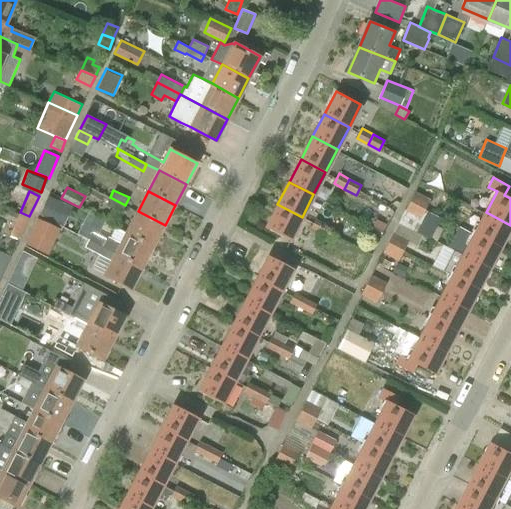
[(415,191),(410,199),(426,207),(430,199),(415,191)]
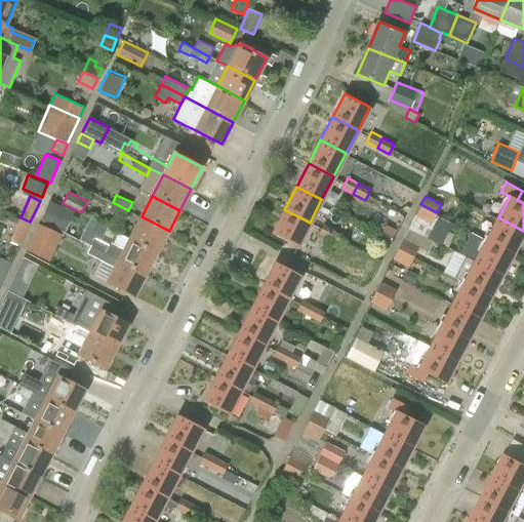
[(50,199),(41,218),(59,228),(69,208),(50,199)]
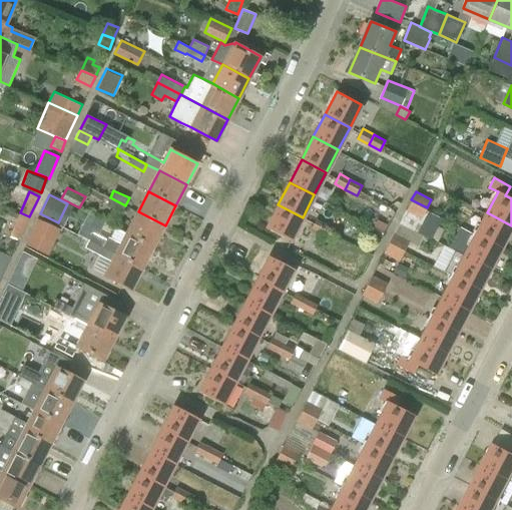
[(121,213),(125,205),(110,197),(106,205),(121,213)]
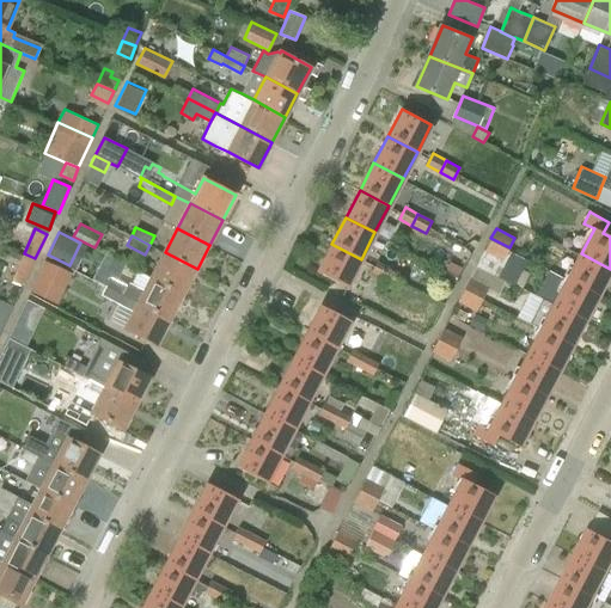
[(502,259),(509,247),(490,238),(484,250),(502,259)]
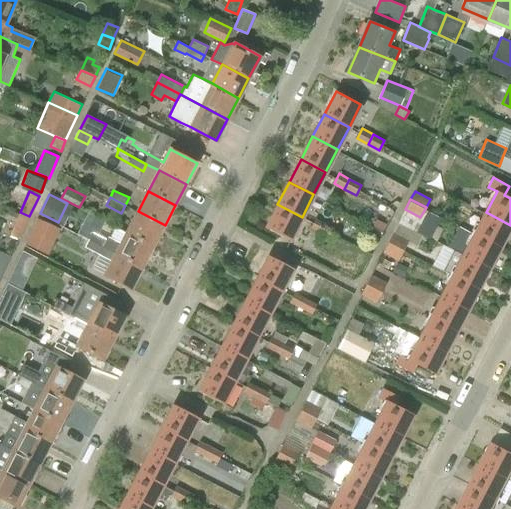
[(290,240),(302,217),(277,204),(265,227),(290,240)]
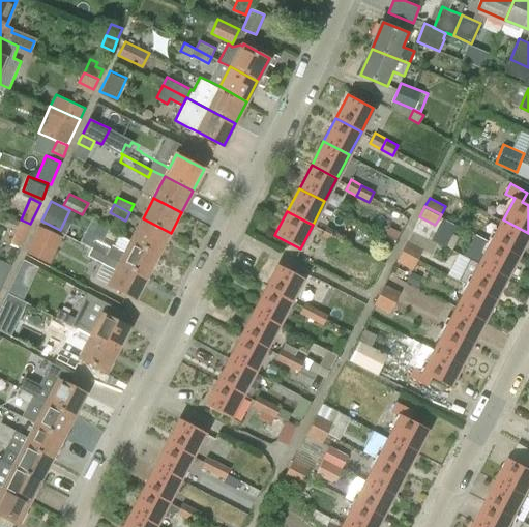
[(171,233),(143,218),(131,240),(159,255),(171,233)]
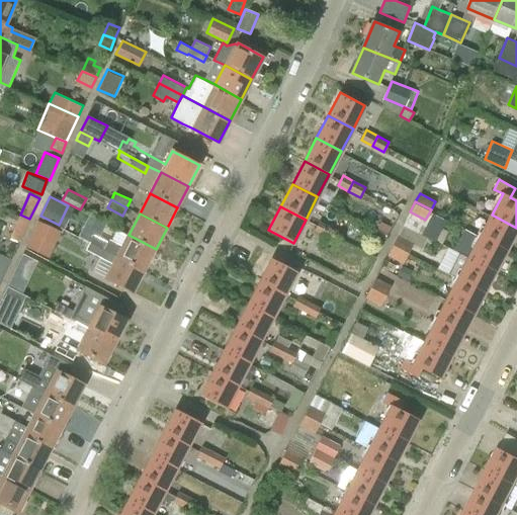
[(19,241),(29,219),(20,215),(10,237),(19,241)]
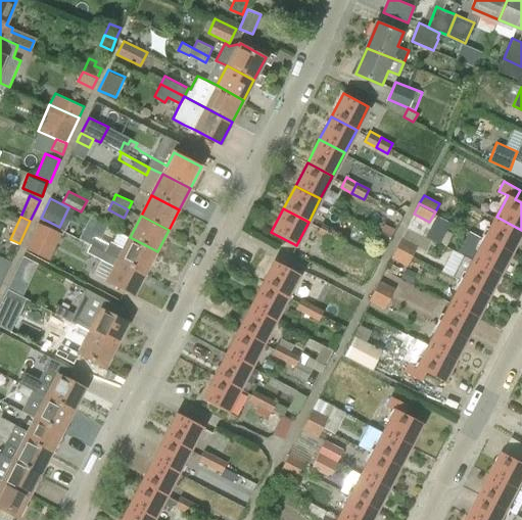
[(521,230),(496,217),(485,238),(513,252),(521,235),(521,230)]
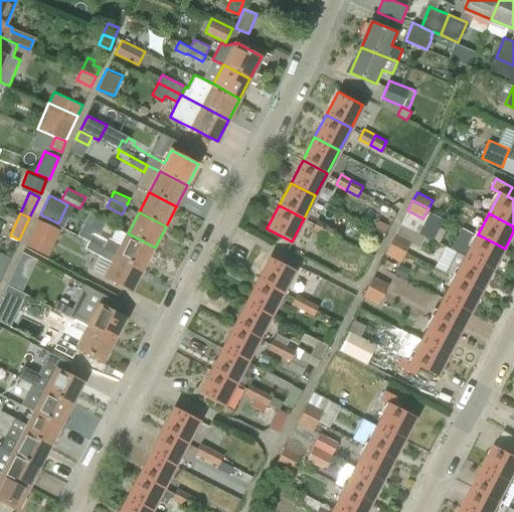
[(25,245),(48,256),(60,228),(37,218),(25,245)]
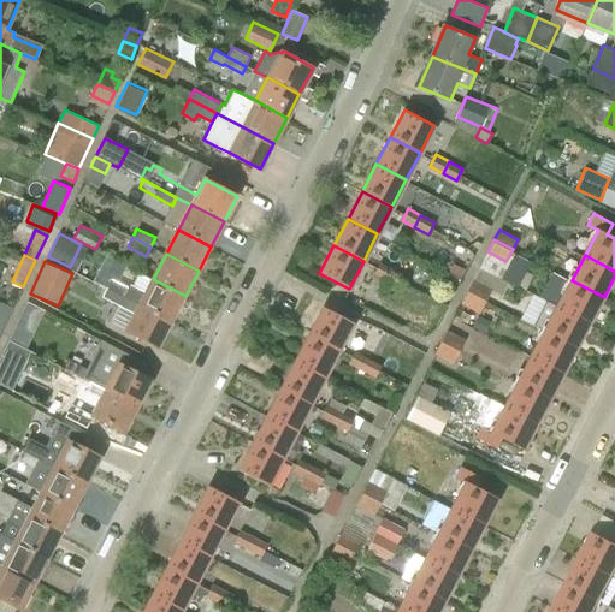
[(373,274),(386,280),(392,268),(380,262),(373,274)]
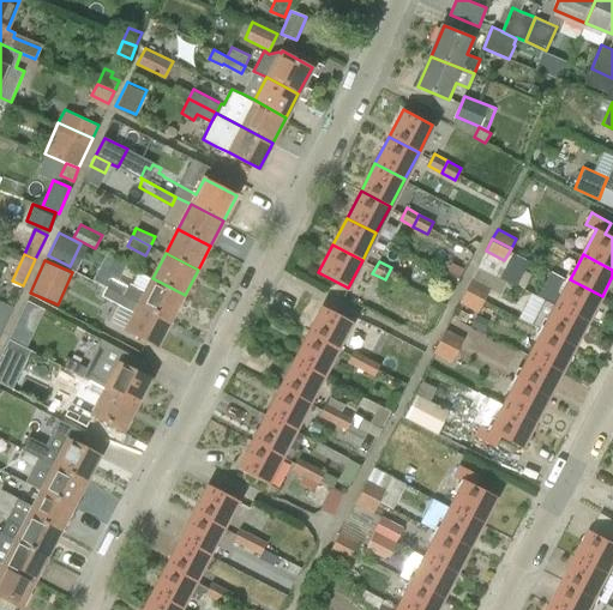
[(406,275),(391,267),(385,279),(400,288),(406,275)]
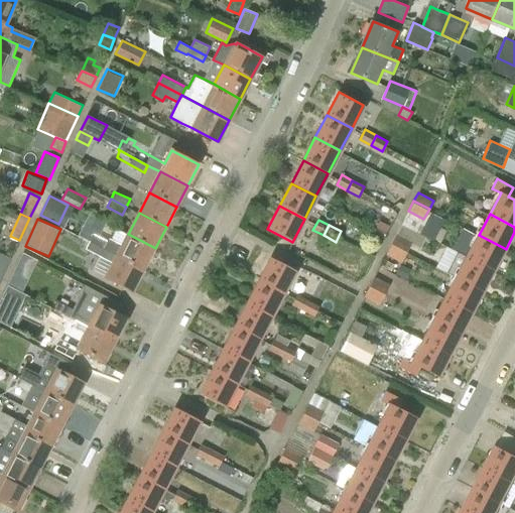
[(107,240),(103,248),(144,269),(155,248),(128,234),(116,228),(111,239),(108,238),(107,240)]
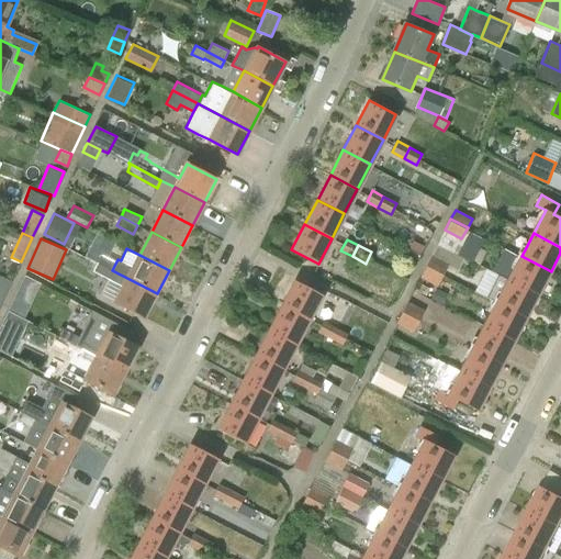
[(101,254),(97,263),(112,270),(116,261),(101,254)]
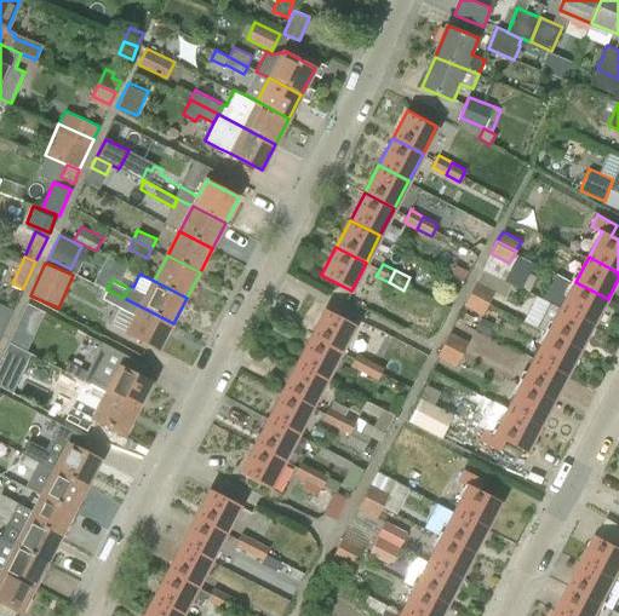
[(476,282),(471,292),(489,301),(494,291),(476,282)]
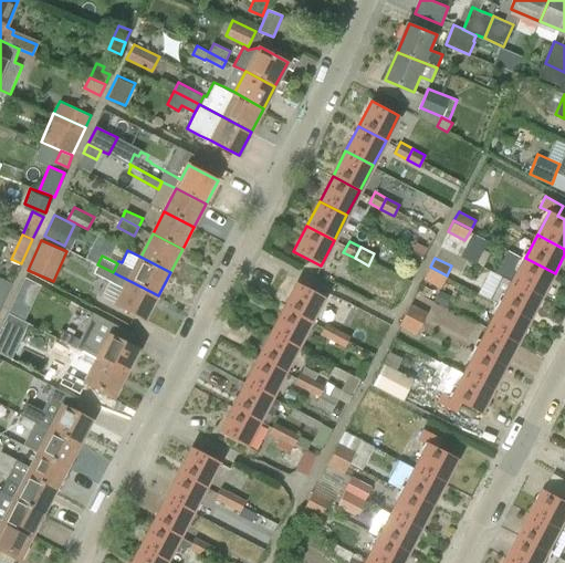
[(555,273),(525,258),(513,281),(543,296),(555,273)]
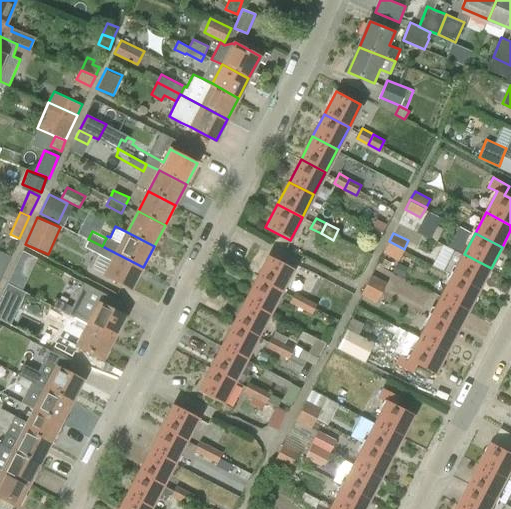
[(88,239),(84,246),(98,254),(102,246),(88,239)]
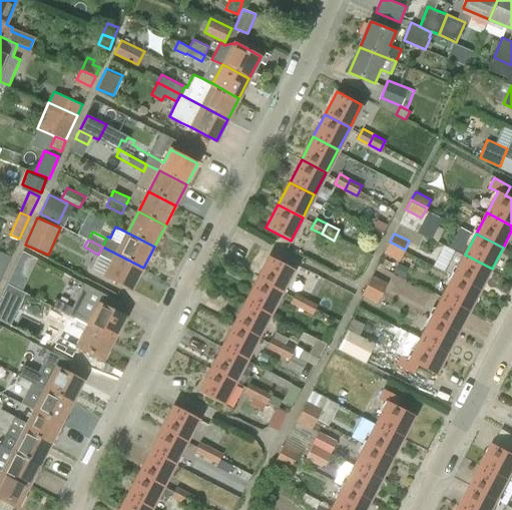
[(400,261),(405,249),(390,241),(384,253),(400,261)]
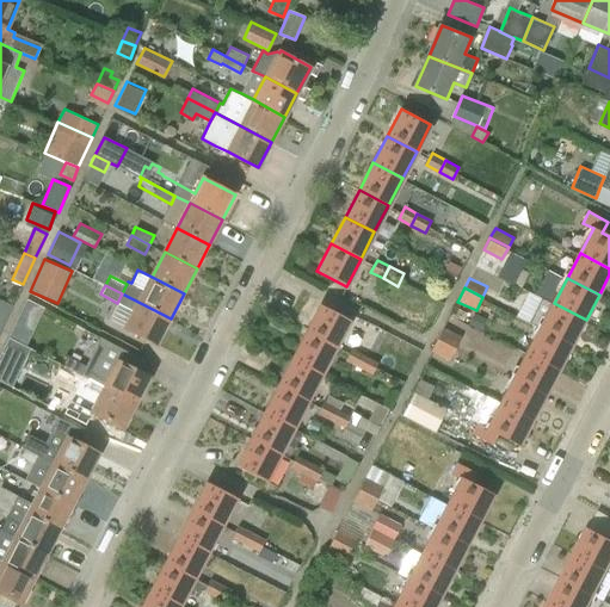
[(122,293),(117,303),(134,311),(127,326),(159,342),(171,319),(122,293)]
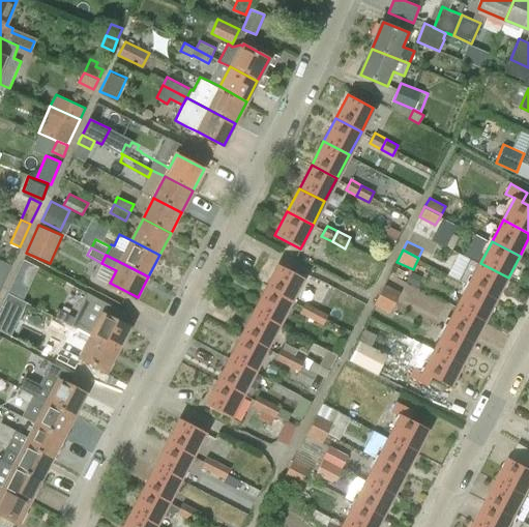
[(38,265),(23,258),(7,291),(23,298),(38,265)]
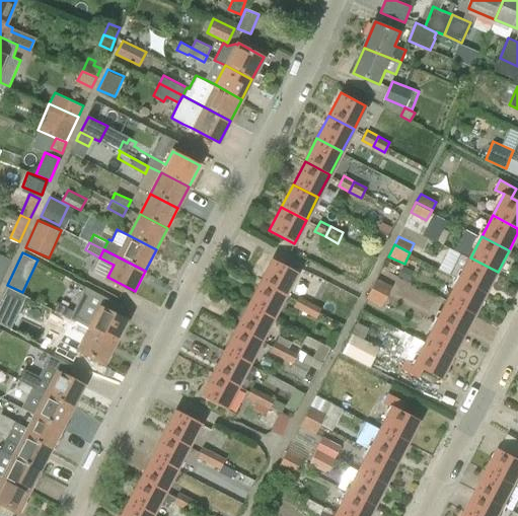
[(498,272),(470,258),(469,259),(459,253),(449,275),(458,280),(487,293),(498,272)]
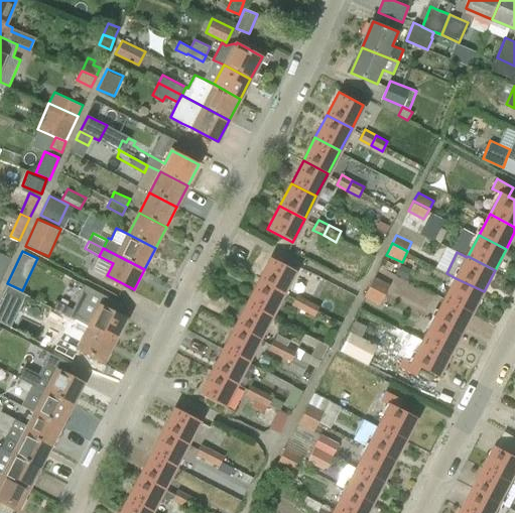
[(270,257),(259,279),(283,292),(295,270),(270,257)]
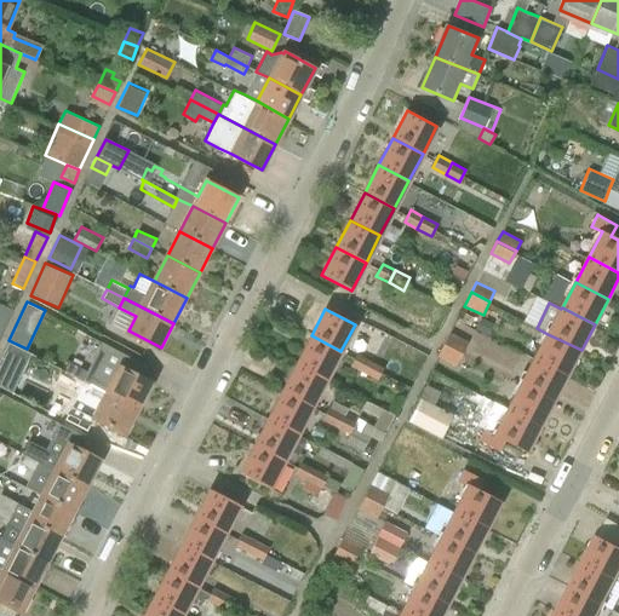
[(408,310),(403,322),(428,332),(433,321),(408,310)]
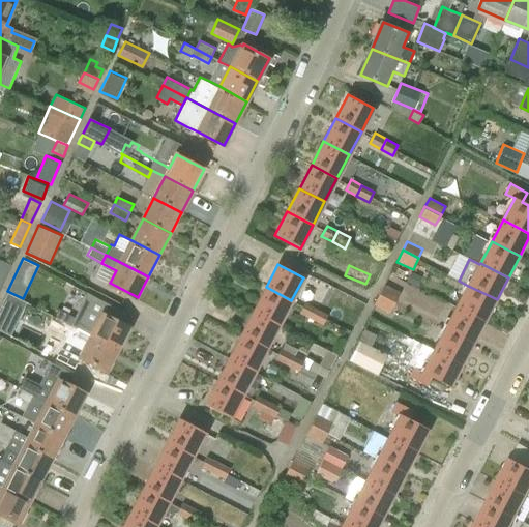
[(406,280),(416,285),(421,274),(411,269),(406,280)]
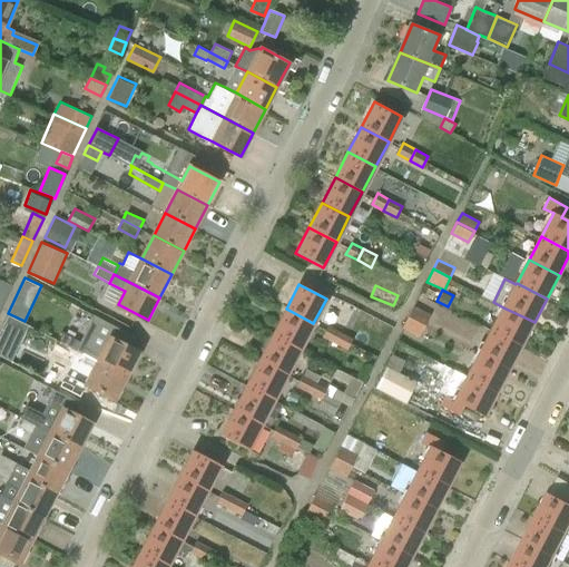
[(413,305),(409,315),(425,324),(431,314),(413,305)]
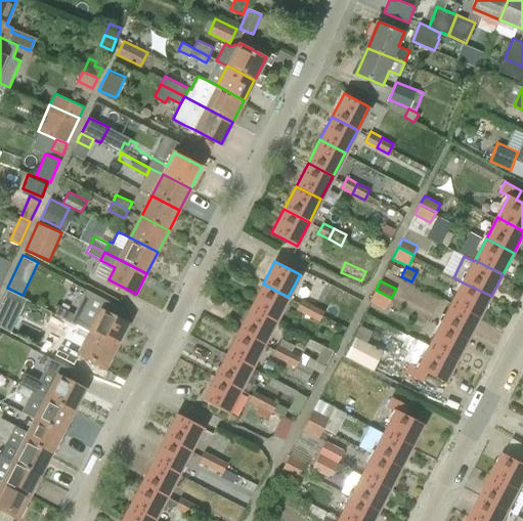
[(491,296),(463,283),(452,303),(480,317),(491,296)]
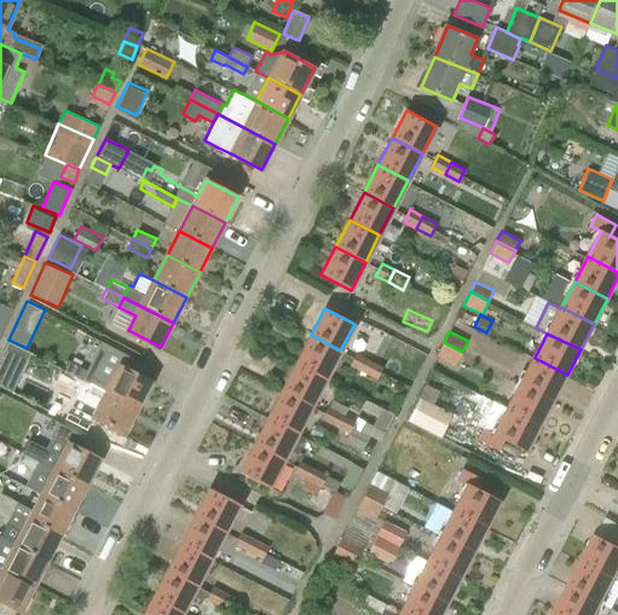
[(325,378),(340,350),(311,335),(296,363),(325,378)]
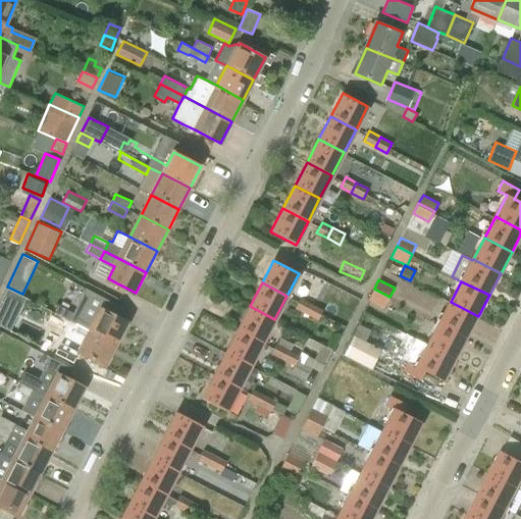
[(383,308),(389,297),(374,289),(368,300),(383,308)]
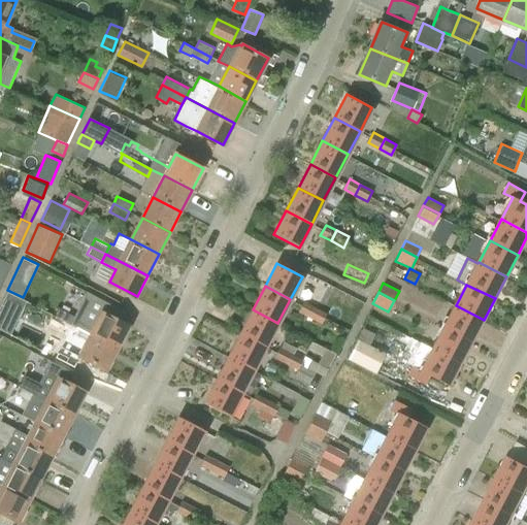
[(73,316),(69,324),(119,349),(130,327),(104,314),(109,303),(94,295),(80,319),(73,316)]
